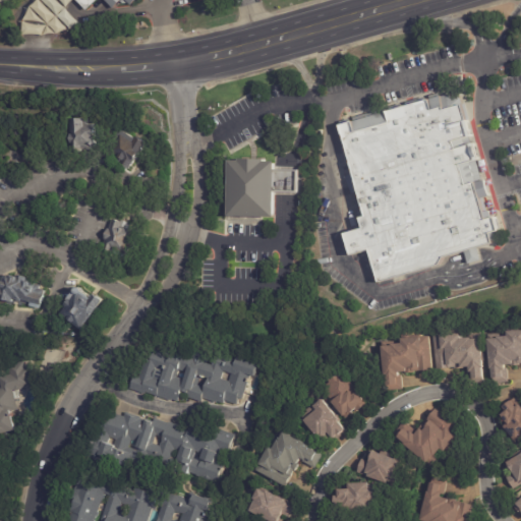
[(134,0),(129,5),(124,0),(121,0),(112,9),(103,0),(96,0),(84,11),(73,0),(134,0)]
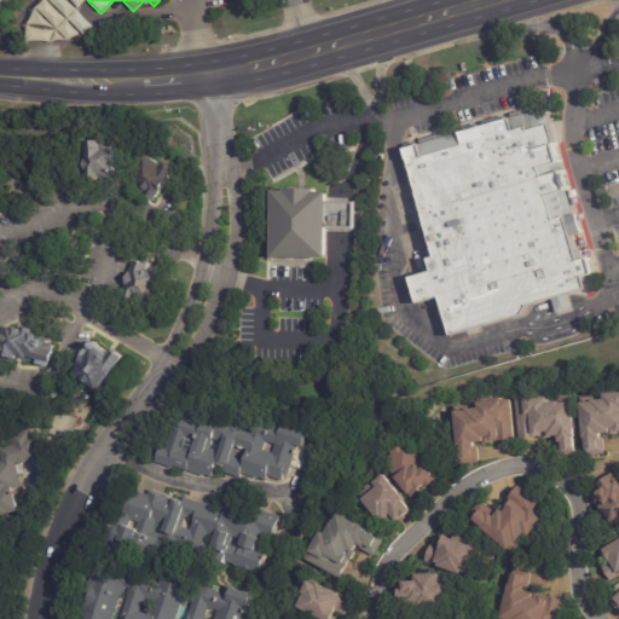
[(475,128),(489,168),(557,149),(549,125),(530,131),(528,126),(515,131),(512,119),(475,128)]
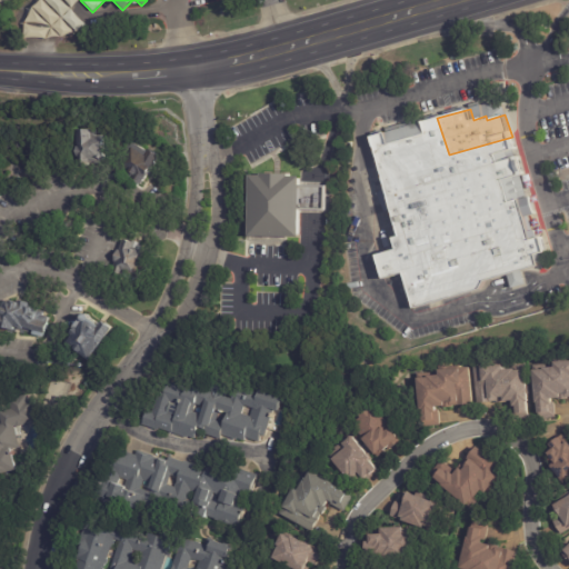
[(436,118),(447,155),(417,163),(409,139),(426,133),(422,122),(436,118)]
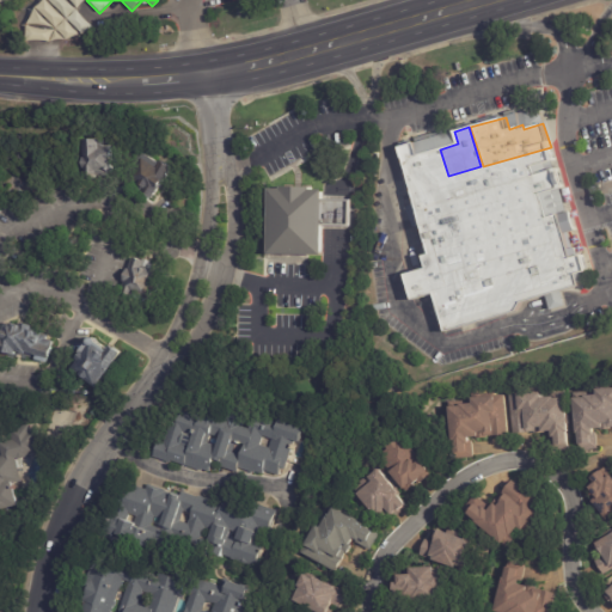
[(111,182),(92,179),(93,170),(89,170),(91,158),(93,159),(96,141),(111,144),(110,151),(123,153),(120,183),(111,182)]
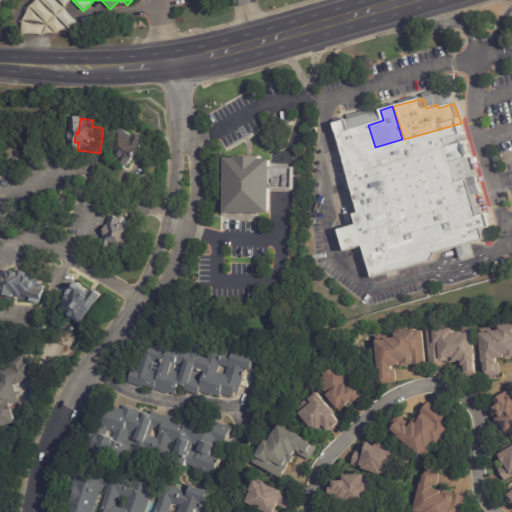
[(333,123),(349,119),(358,152),(342,156),(333,123)]
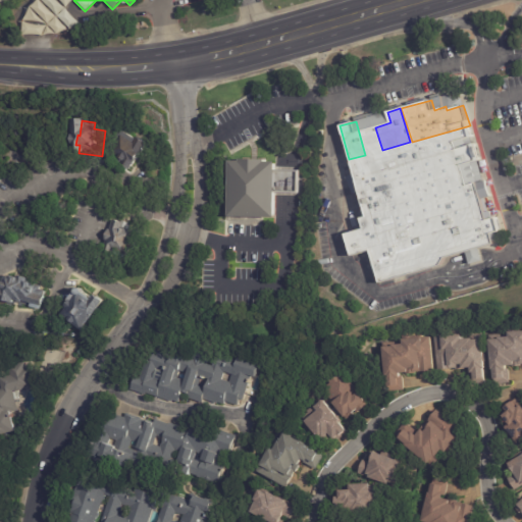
[(466,185),(460,162),(477,157),(473,145),(461,148),(458,140),(475,135),(473,127),(352,162),(371,230),(393,224),(387,208),(466,185)]
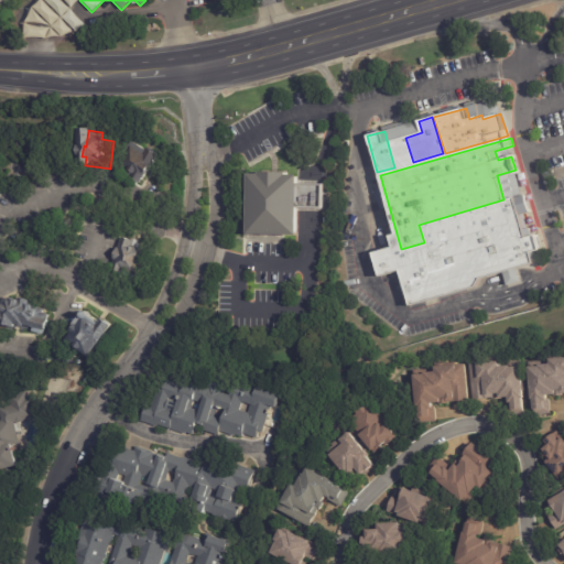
[(389,142),(404,138),(412,163),(396,167),(389,142)]
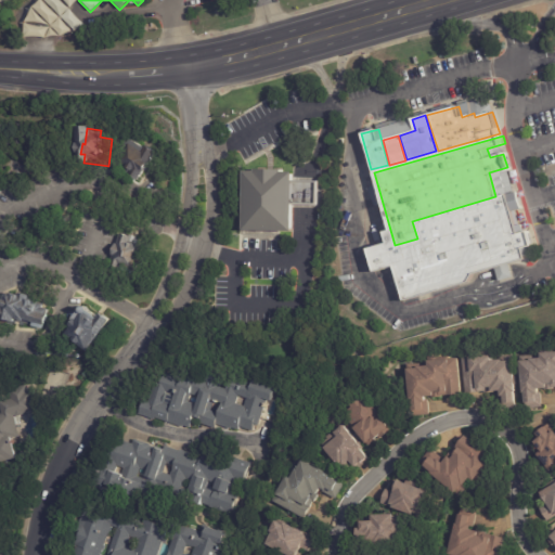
[(144,184),(118,165),(138,139),(152,151),(155,147),(166,155),(157,166),(159,168),(154,175),(152,173),(144,184)]
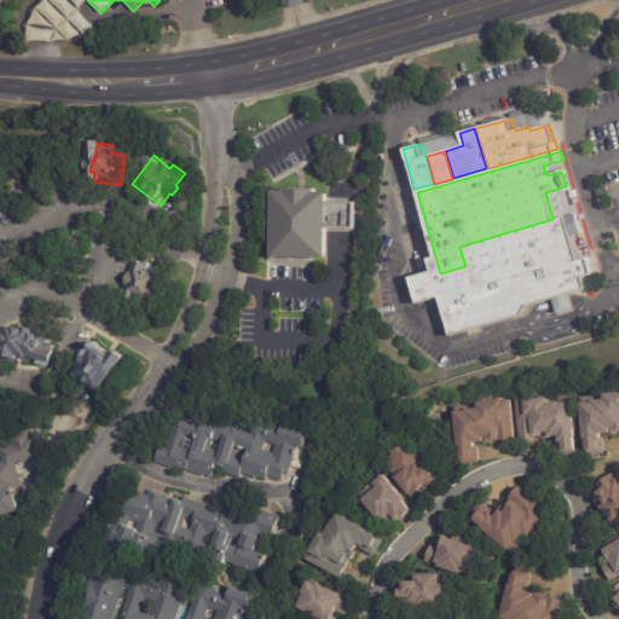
[(296,190),(317,191),(317,194),(329,194),(329,203),(356,203),(356,229),(329,227),(328,260),(272,258),(275,194),(287,194),(287,190),(296,190)]
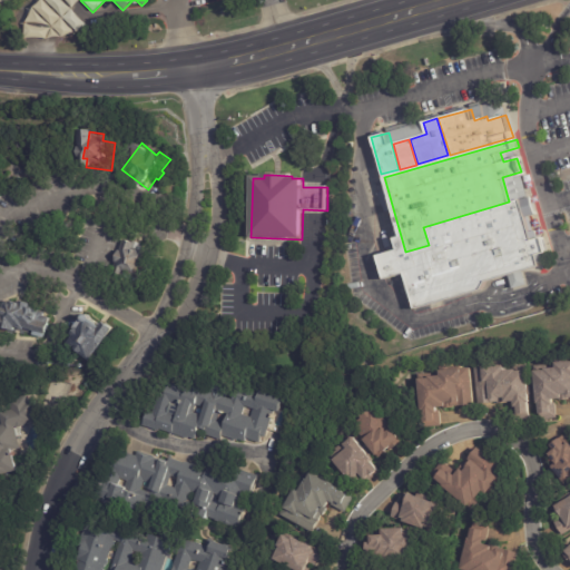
[(114,275),(119,263),(117,262),(121,251),(124,252),(128,241),(136,243),(136,242),(143,244),(141,245),(155,251),(150,263),(155,264),(150,276),(147,275),(143,286),(114,275)]
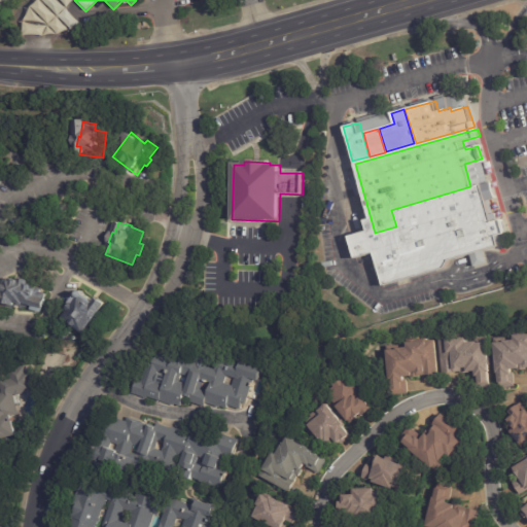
[(23,277),(32,279),(31,282),(37,284),(36,285),(42,287),(41,291),(47,292),(46,297),(47,297),(45,308),(43,308),(42,312),(31,310),(31,305),(15,301),(14,305),(1,302),(6,281),(7,279),(9,278),(11,277),(21,278),(21,277),(23,277)]
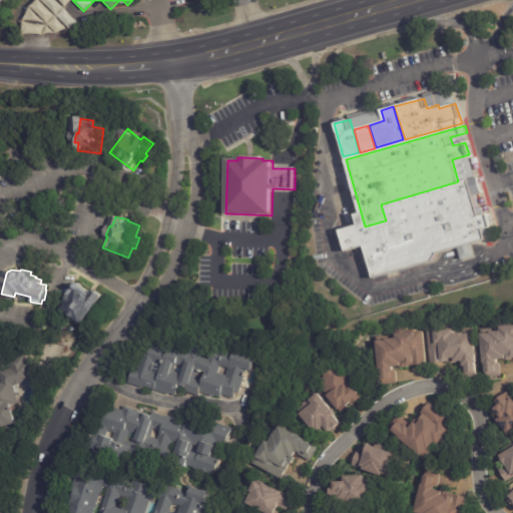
[(89,292),(92,294),(95,290),(104,297),(82,325),(63,311),(68,303),(66,302),(70,297),(68,296),(77,284),(78,283),(81,284),(82,285),(83,287),(89,292)]
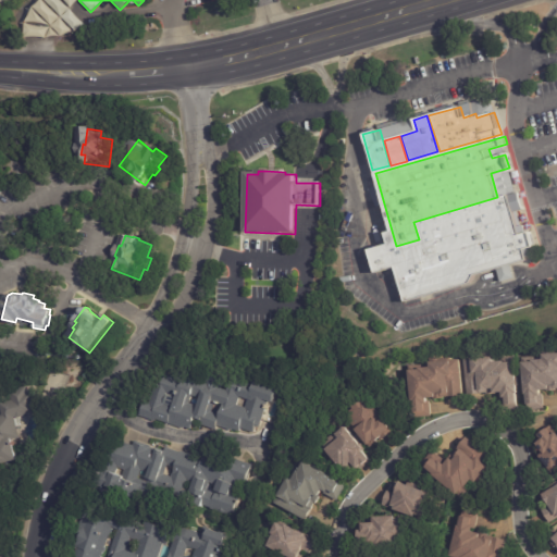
[(556,391),(547,391),(546,390),(540,390),(541,394),(545,394),(546,409),(530,411),(529,404),(527,404),(525,394),(524,394),(521,361),(523,361),(523,358),(541,356),(541,354),(543,353),(543,349),(556,348),(556,391)]
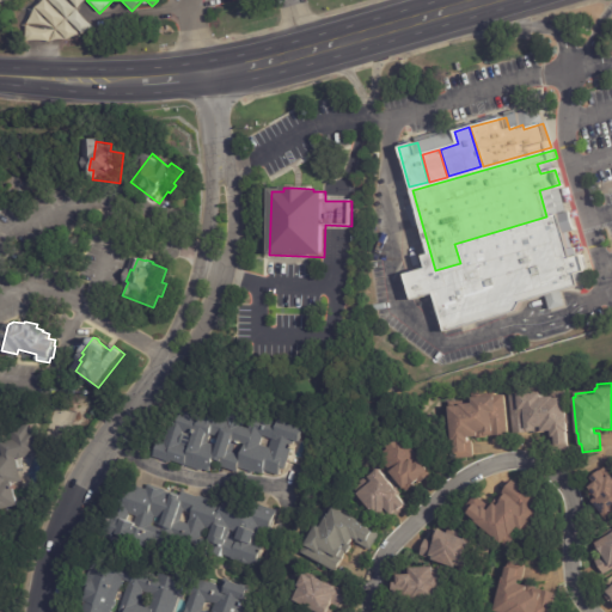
[(552,442),(552,436),(550,436),(550,429),(546,429),(546,433),(534,433),(534,432),(513,433),(509,392),(538,390),(538,393),(565,391),(570,450),(554,451),(552,442)]
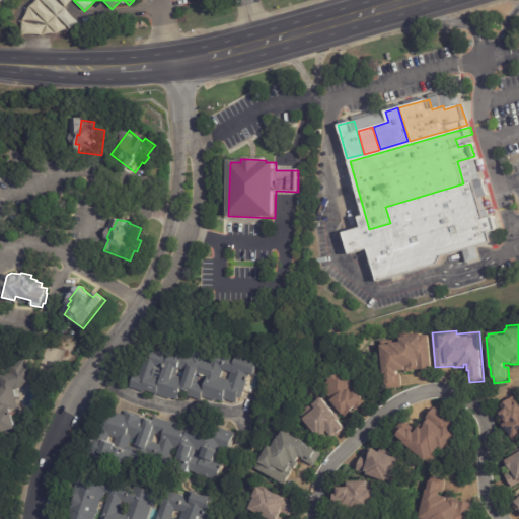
[(416,371),(405,372),(405,370),(398,370),(398,375),(402,374),(403,388),(388,389),(387,383),(385,383),(384,374),(383,374),(381,345),(384,345),(384,342),(399,341),(398,337),(401,337),(400,334),(420,331),(421,335),(429,334),(431,369),(416,370),(416,371)]
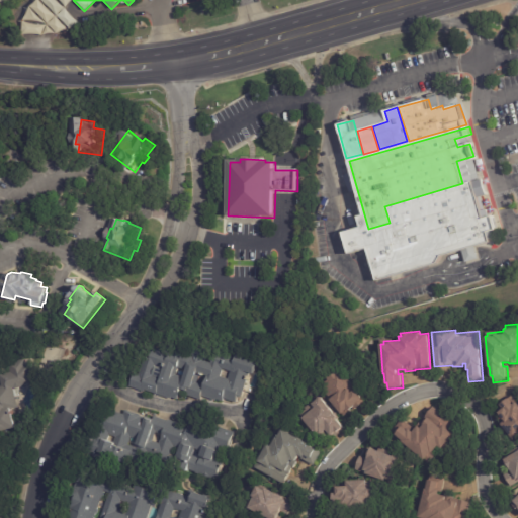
[(254,361),(250,374),(249,374),(248,377),(249,377),(248,380),(247,380),(242,398),(237,397),(236,403),(224,399),(223,403),(201,397),(200,400),(178,394),(176,401),(156,395),(156,396),(128,387),(133,373),(139,374),(143,360),(145,361),(146,356),(148,356),(151,347),(174,353),(174,352),(191,357),(194,346),(233,357),(234,355),(254,361)]
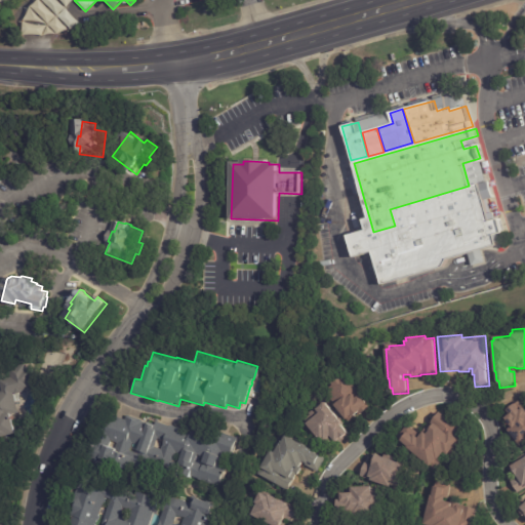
[(32,385),(27,387),(28,388),(17,390),(17,392),(10,394),(10,392),(8,393),(13,412),(8,413),(14,435),(0,438),(0,377),(6,376),(4,368),(21,363),(23,368),(28,367),(32,385)]
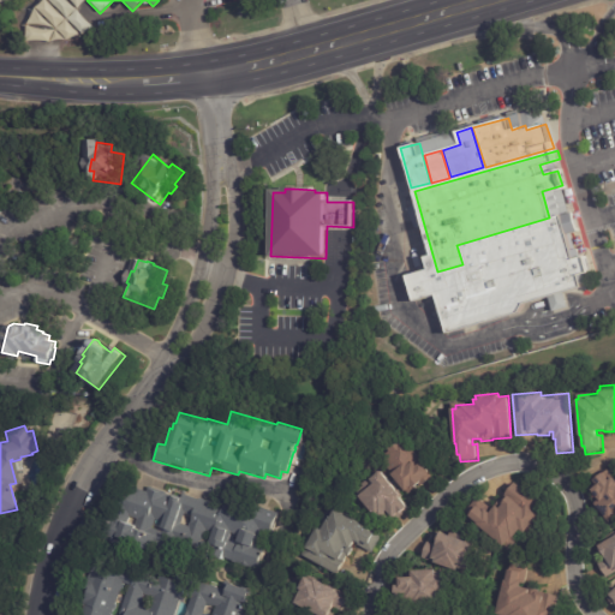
[(430,479),(423,487),(421,483),(415,488),(416,489),(410,495),(406,490),(404,491),(389,475),(392,472),(387,467),(389,466),(382,459),(390,452),(388,449),(399,441),(400,442),(404,440),(435,477),(430,479)]
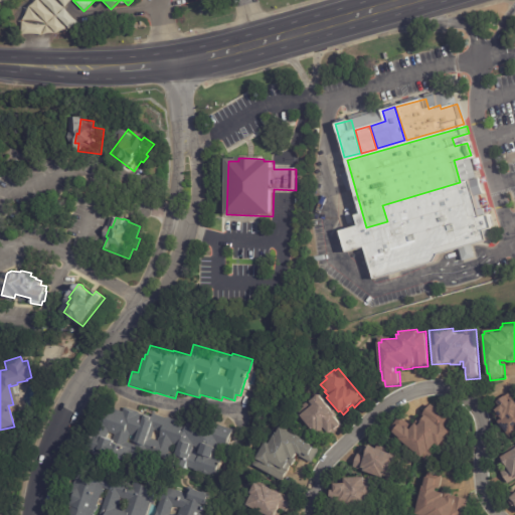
[(340,425),(326,438),(321,432),(319,434),(317,433),(315,434),(301,416),(302,414),(301,413),(312,403),(311,402),(319,395),(336,415),(335,416),(341,424),(340,425)]
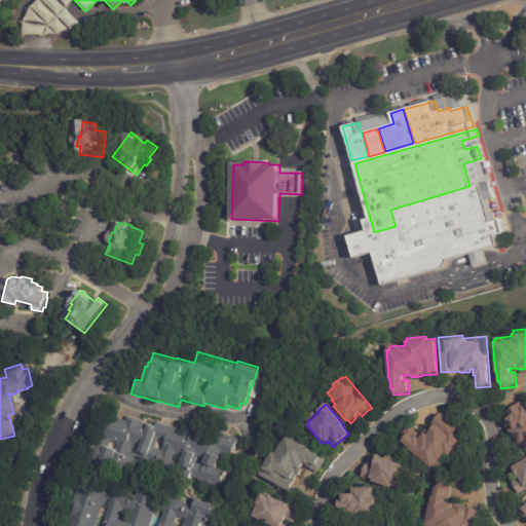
[(525,449),(522,444),(520,446),(508,430),(511,427),(503,418),(509,414),(505,410),(514,404),(519,410),(522,407),(525,411),(525,449)]
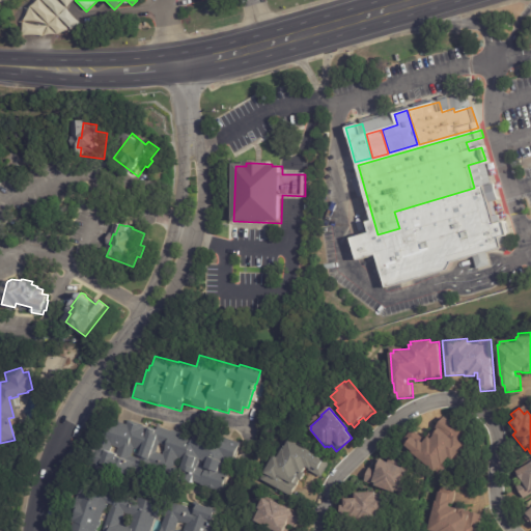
[(411,452),(412,451),(403,446),(404,444),(403,443),(413,430),(424,439),(427,437),(429,439),(432,436),(431,435),(436,429),(434,428),(444,417),(472,440),(464,449),(468,452),(458,464),(452,458),(452,460),(449,457),(444,463),(449,467),(442,476),(436,471),(435,472),(411,452)]
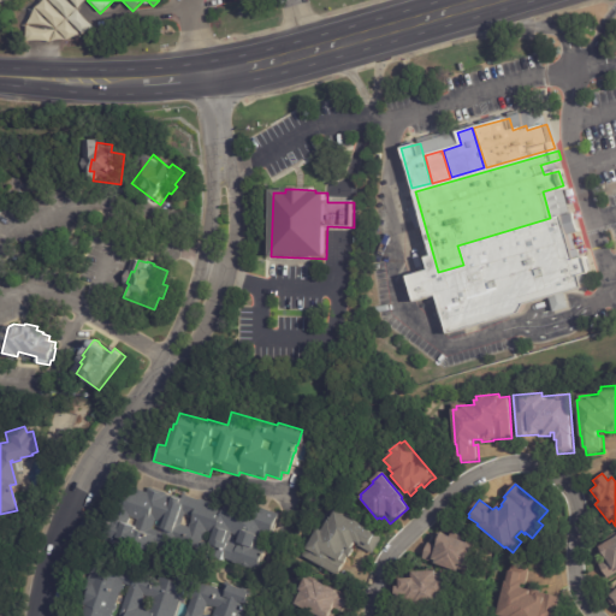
[(185,496),(201,502),(201,501),(226,509),(231,497),(280,515),(272,539),(265,535),(259,552),(264,555),(256,575),(231,566),(232,562),(221,558),(219,564),(209,561),(208,564),(195,560),(195,562),(157,548),(154,555),(129,545),(128,550),(106,542),(123,496),(129,497),(131,487),(149,495),(152,489),(183,499),(184,496),(185,496)]
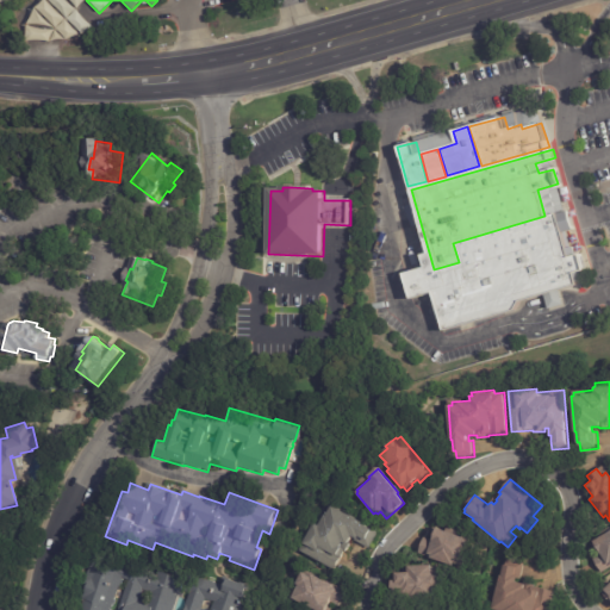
[(338,510),(360,521),(360,522),(379,533),(369,548),(349,536),(348,540),(352,542),(346,553),(344,552),(335,568),(300,551),(304,543),(302,542),(312,522),(317,524),(323,514),(324,514),(329,504),(338,510)]
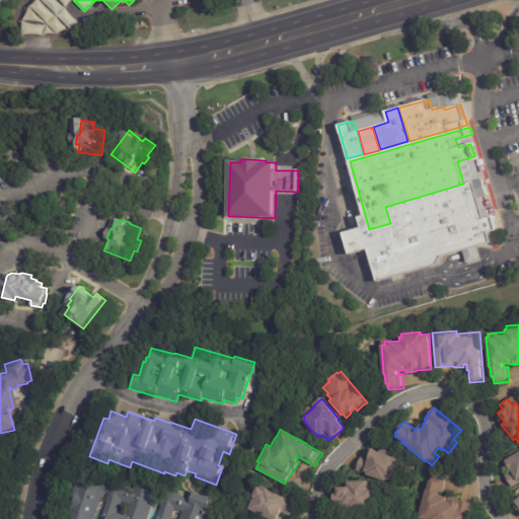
[(386,455),(396,458),(393,465),(398,467),(392,485),(363,474),(363,473),(354,469),(359,457),(363,458),(367,448),(376,452),(377,448),(387,451),(386,455)]
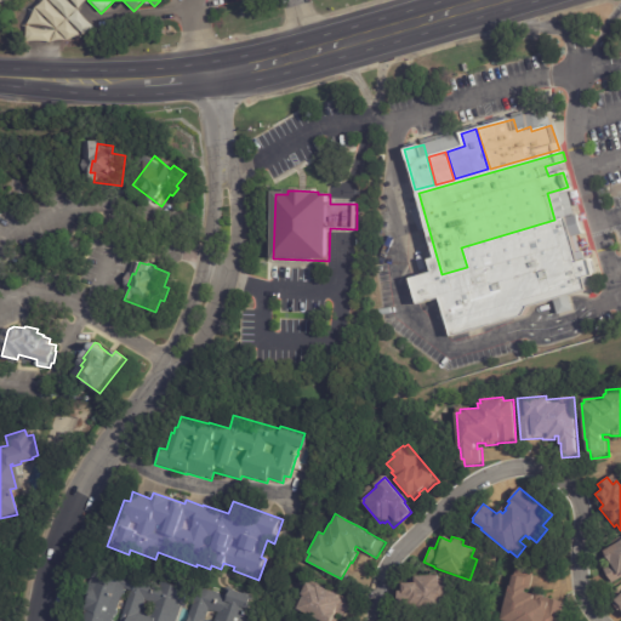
[(620,579),(613,585),(603,569),(609,565),(600,552),(620,539),(620,579)]
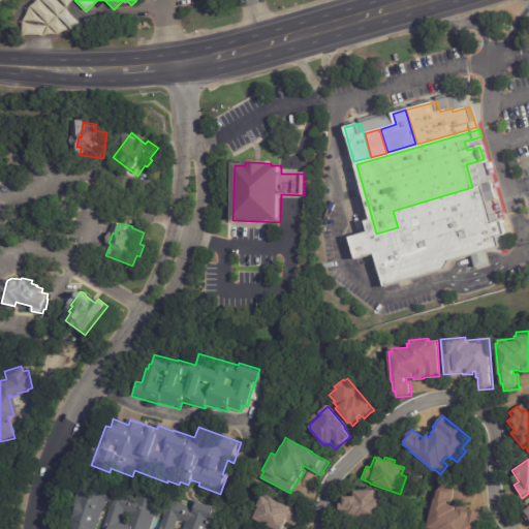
[(457,492),(455,503),(448,501),(447,504),(456,506),(455,510),(459,511),(459,510),(466,512),(467,510),(481,514),(477,528),(430,528),(428,528),(435,499),(436,499),(438,490),(440,491),(441,485),(458,489),(457,492)]
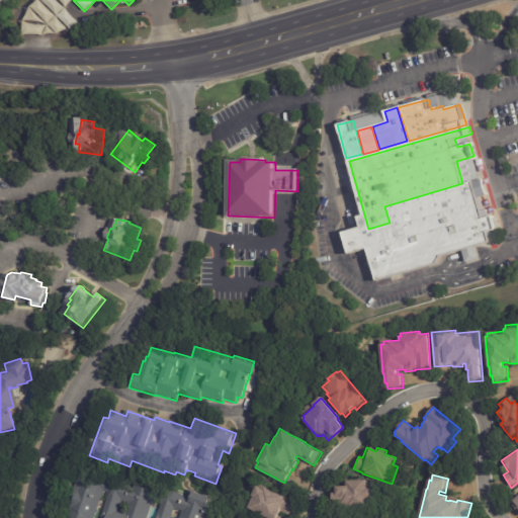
[(71,517),(74,511),(71,509),(81,477),(102,484),(104,480),(137,491),(139,486),(162,494),(163,489),(191,498),(193,492),(210,498),(206,508),(216,511),(212,517),(71,517)]
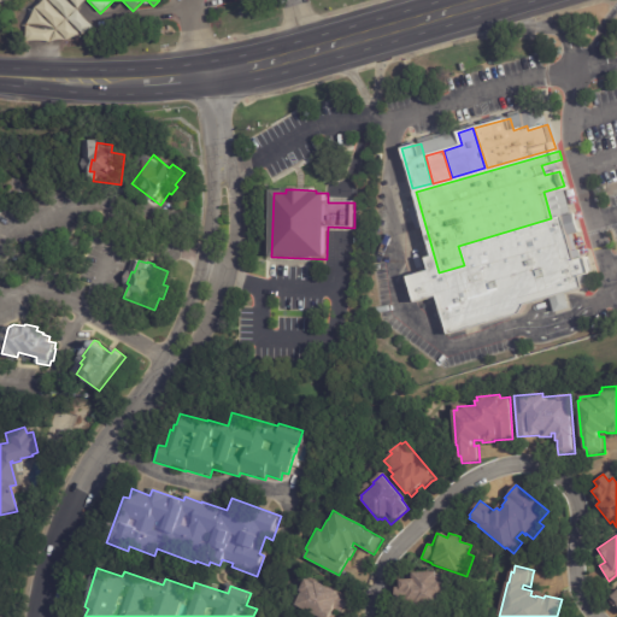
[(397,597),(397,588),(400,587),(400,580),(413,579),(413,573),(436,571),(438,575),(446,574),(447,583),(444,583),(445,595),(440,597),(440,605),(415,606),(415,605),(398,605),(397,597)]
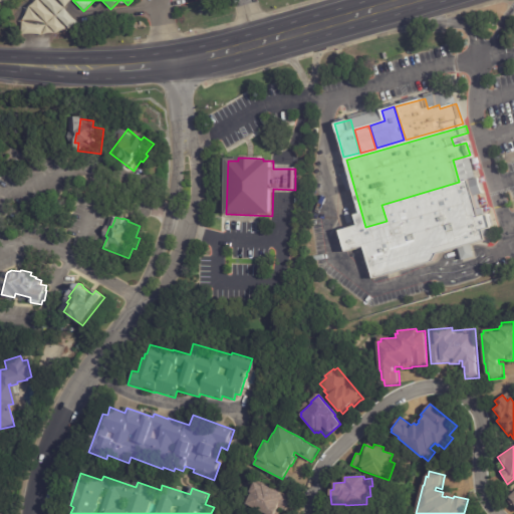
[(290,501),(285,510),(275,505),(273,510),(279,513),(278,513),(259,513),(255,512),(256,509),(243,503),(248,492),(246,491),(251,481),(258,484),(259,482),(274,490),(275,488),(281,491),(281,492),(292,497),(290,501)]
